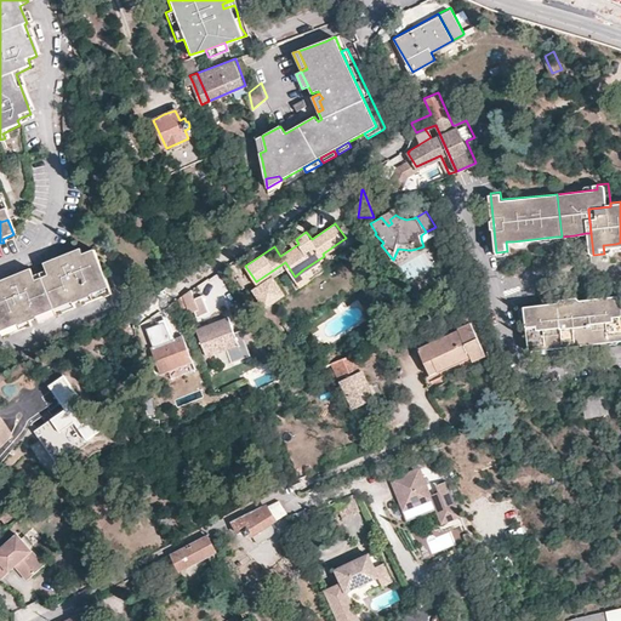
[(7,281),(6,279),(0,280),(0,337),(28,328),(26,323),(32,320),(34,324),(72,309),(70,305),(77,302),(79,307),(107,296),(90,252),(79,257),(77,251),(60,257),(61,261),(57,262),(58,266),(51,267),(49,261),(39,266),(41,272),(43,275),(43,277),(30,281),(29,277),(27,271),(17,274),(20,280),(13,283),(11,280),(7,281)]
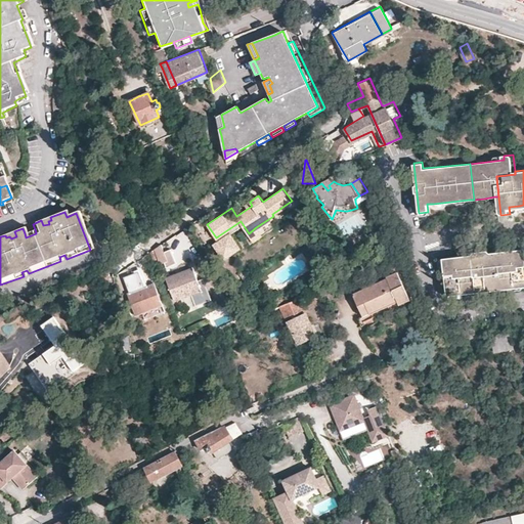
[(261,234),(256,227),(249,233),(253,241),(261,234)]
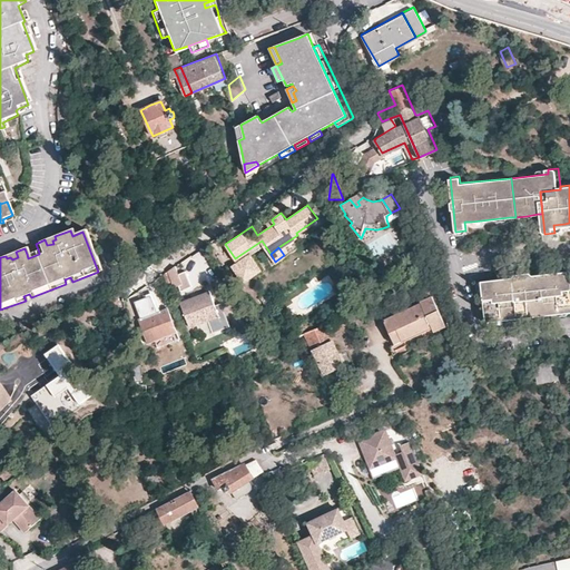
[(39,253),(38,249),(27,254),(28,258),(39,254),(39,253)]
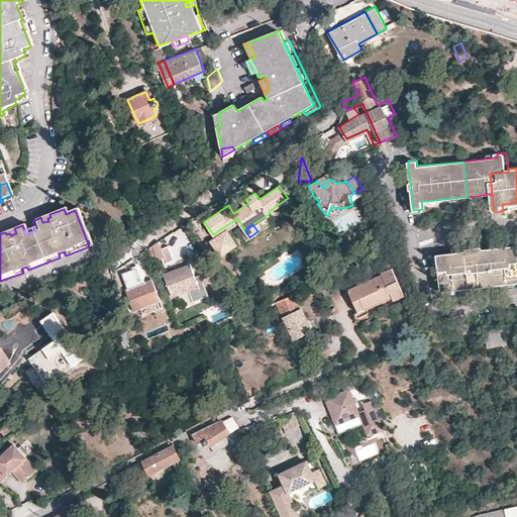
[(227,228),(210,239),(219,255),(236,242),(227,228)]
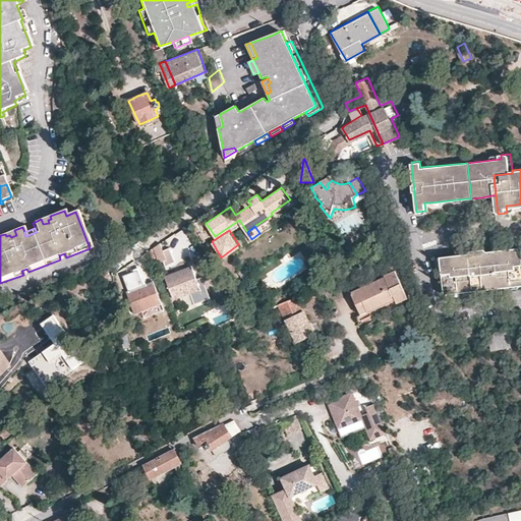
[(163,248),(160,241),(153,246),(158,261),(162,259),(164,265),(174,262),(168,246),(163,248)]
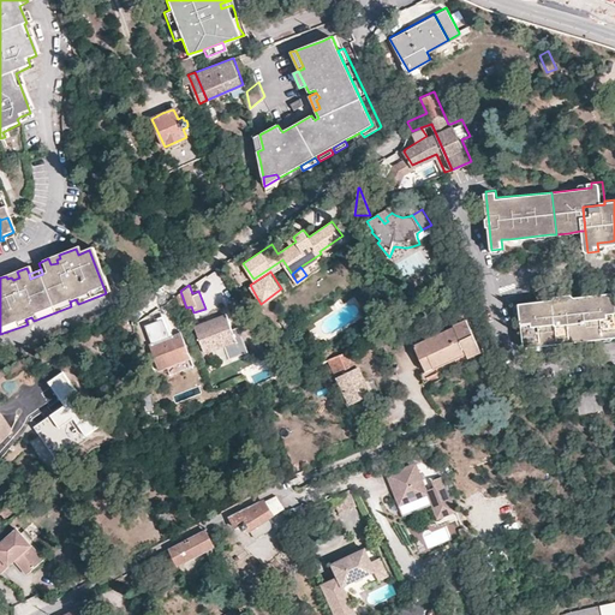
[(554,292),(550,296),(555,340),(614,333),(614,305),(614,290),(574,293),(562,294),(561,291),(554,292)]
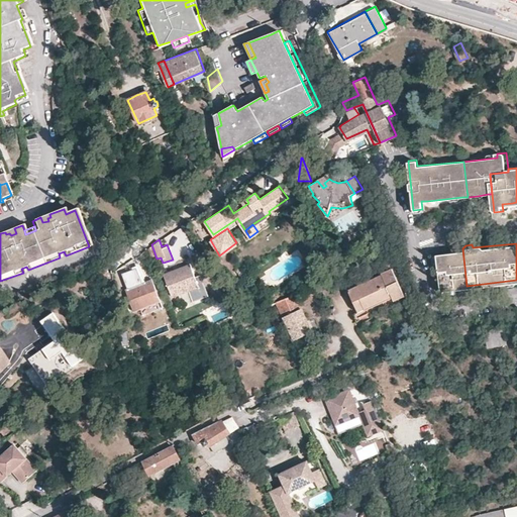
[(467,286),(462,248),(434,251),(438,289),(467,286)]
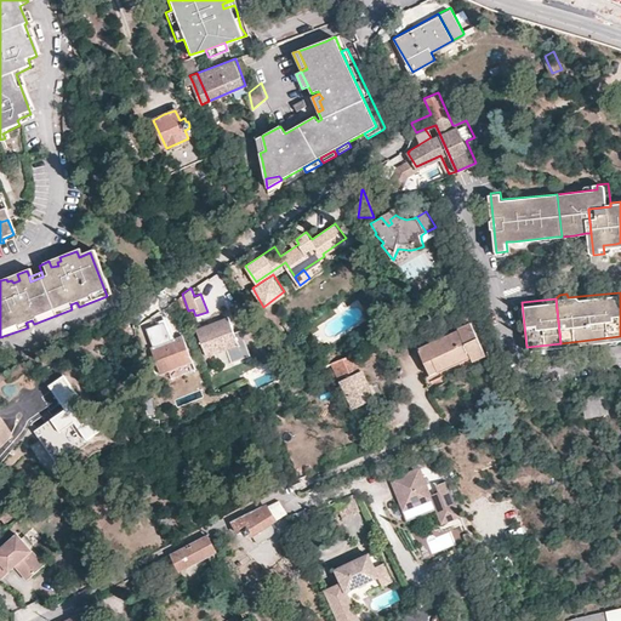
[(233,334),(227,317),(197,328),(206,354),(227,347),(237,343),(233,334)]
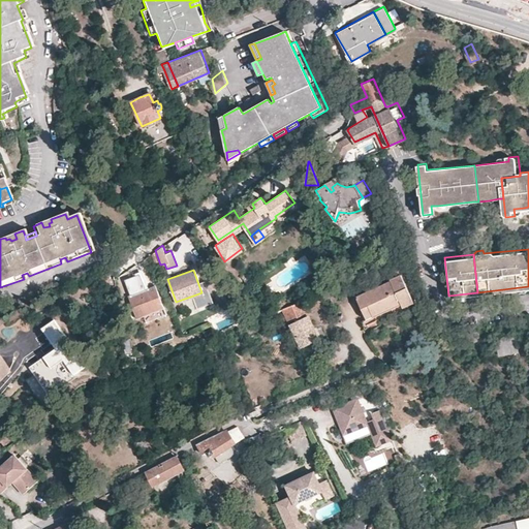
[(399,303),(401,308),(412,304),(401,274),(390,279),(391,280),(366,291),(355,296),(362,309),(365,317),(361,319),(364,327),(368,324),(370,329),(378,324),(376,319),(374,314),(399,303)]
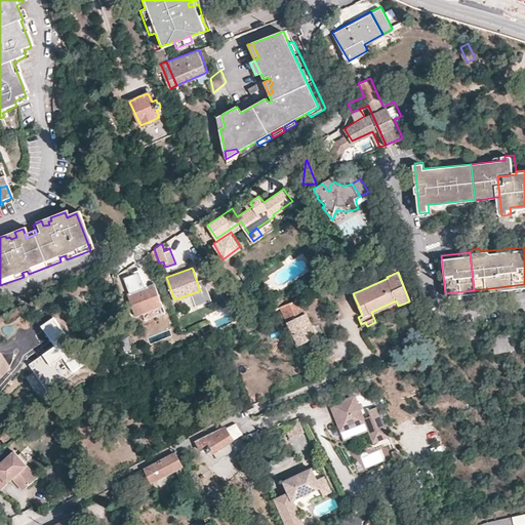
[(133,290),(153,282),(152,278),(131,285),(133,290)]
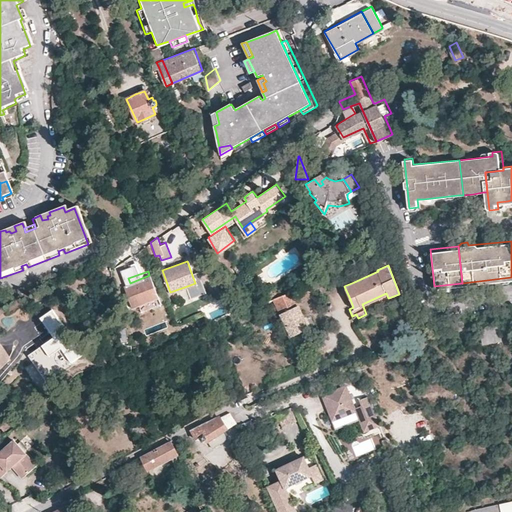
[(198,273),(192,275),(195,283),(187,286),(192,297),(205,292),(198,273)]
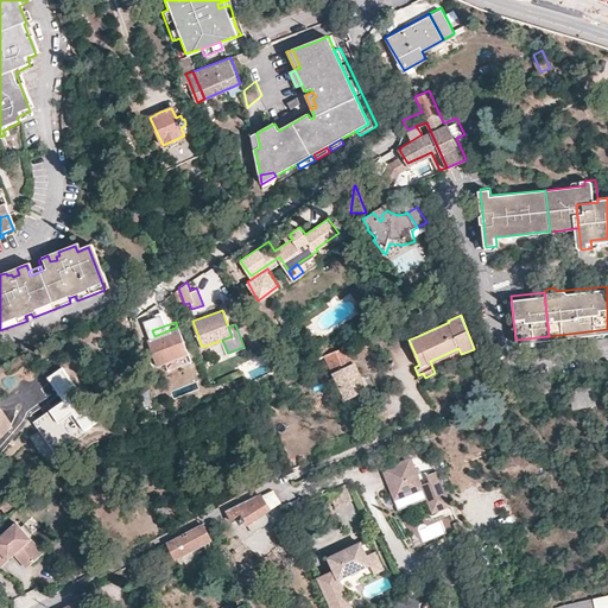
[(187,352),(177,327),(154,336),(146,339),(156,365),(187,352)]
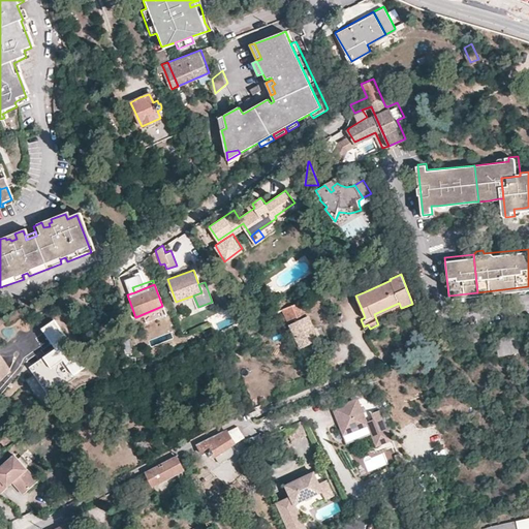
[(329,296),(327,289),(283,308),(302,346),(319,337),(312,321),(305,306),(329,296)]
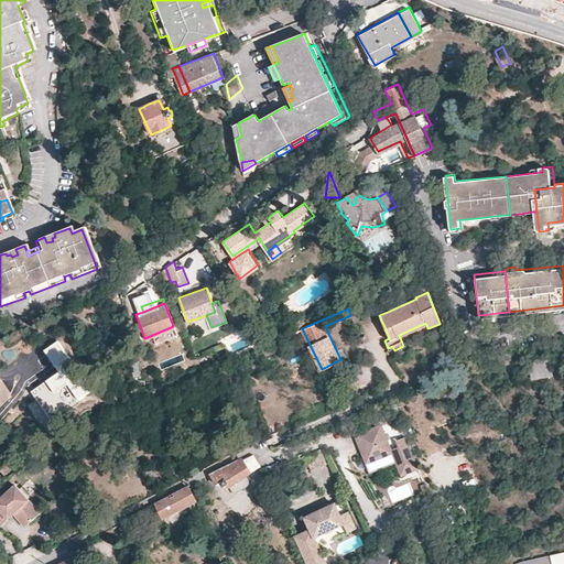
[(207,321),(201,324),(205,334),(212,331),(207,321)]
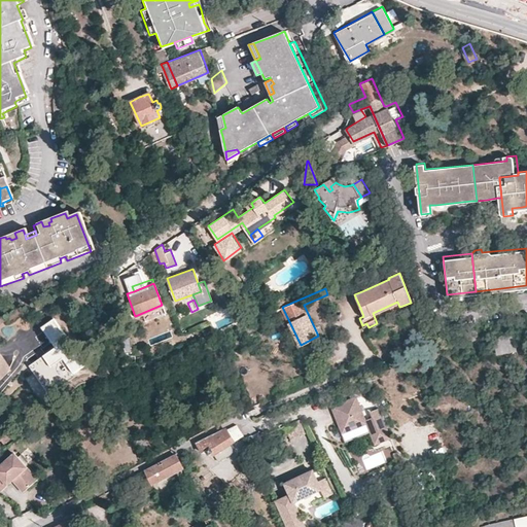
[(375,318),(399,307),(397,302),(373,313),(375,318)]
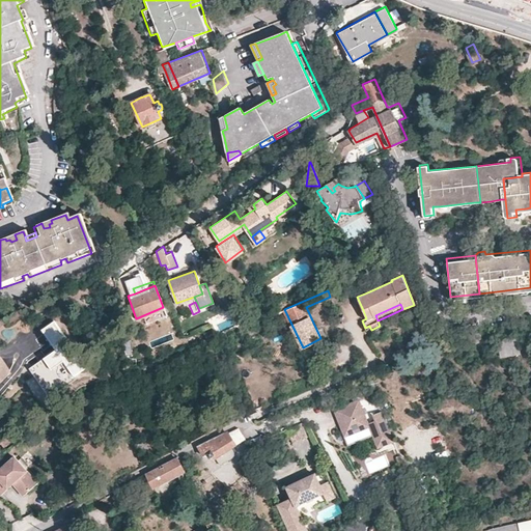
[(47,362),(45,359),(30,369),(46,390),(72,371),(75,375),(86,367),(54,322),(43,330),(56,350),(59,354),(47,362)]
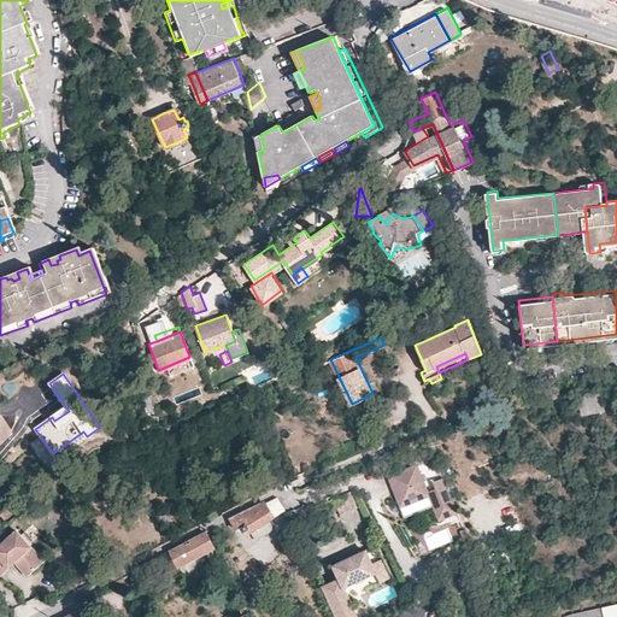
[(562,394),(559,383),(546,387),(548,397),(562,394)]
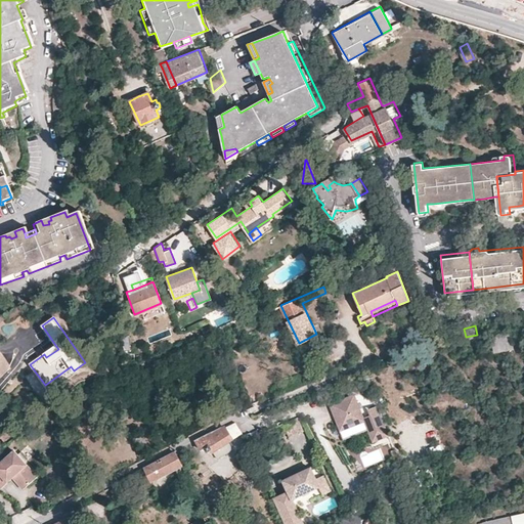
[(514,346),(512,331),(491,334),(494,349),(514,346)]
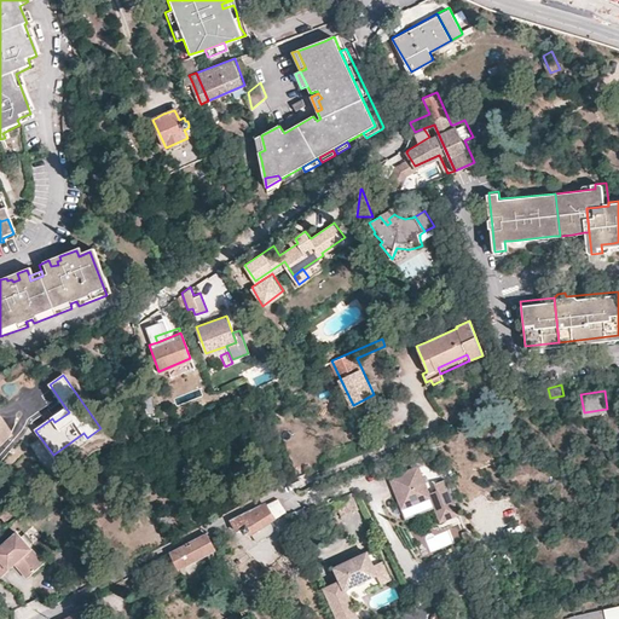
[(145,412),(154,411),(152,398),(144,399),(145,412)]
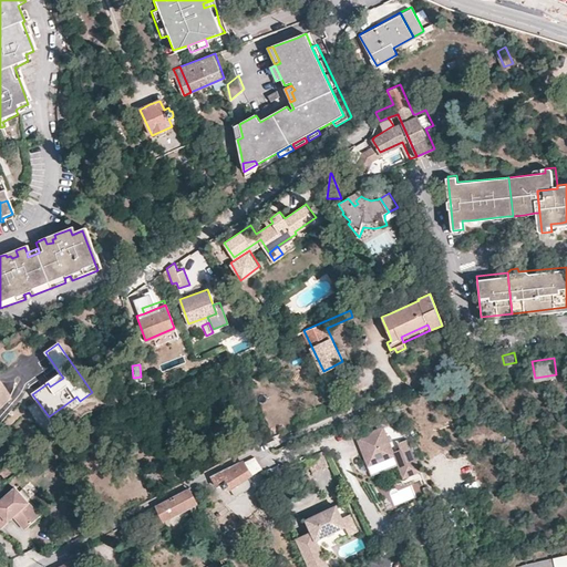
[(60,373),(48,383),(50,387),(63,378),(60,373)]
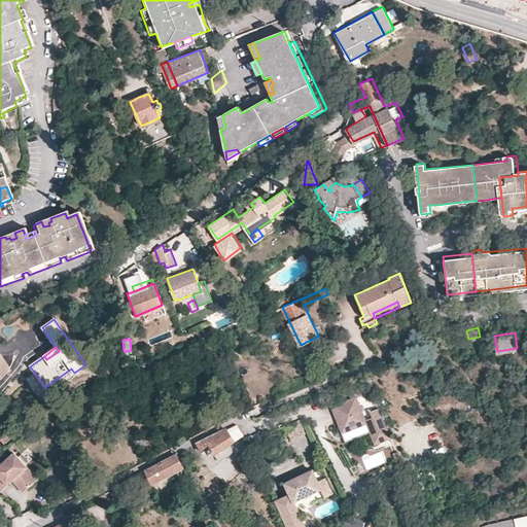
[(0,379),(3,377),(4,377),(8,373),(10,367),(1,353),(0,353),(0,379)]
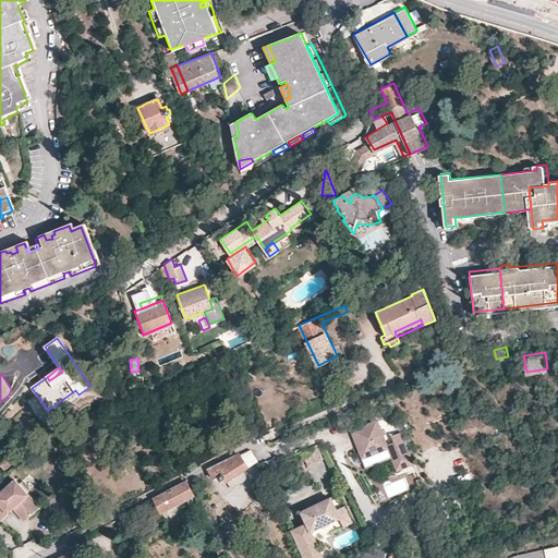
[(387,446),(387,444),(377,420),(350,431),(354,440),(362,460),(388,449),(397,471),(414,464),(401,433),(392,436),(395,443),(387,446)]
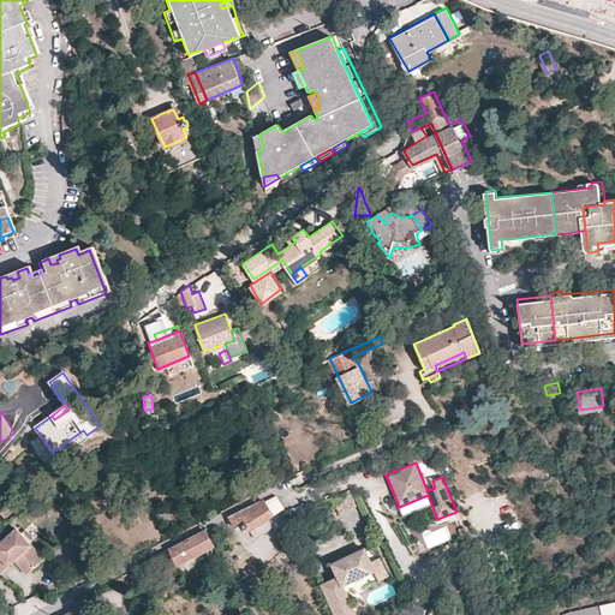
[(276,493),(230,517),(237,526),(240,524),(243,527),(246,525),(256,537),(264,531),(274,525),(268,517),(284,506),(276,493)]
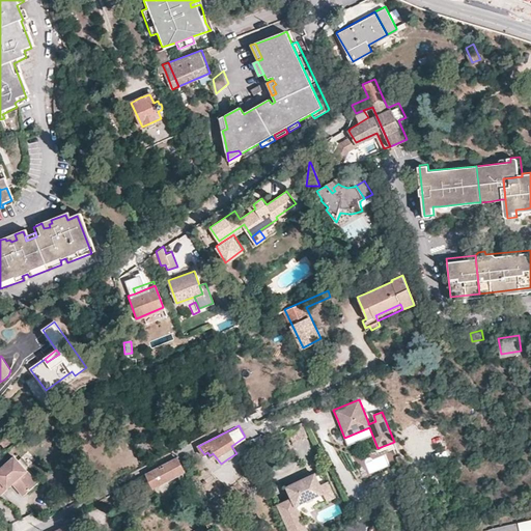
[(26,490),(37,479),(14,453),(0,466),(0,491),(7,485),(8,484),(12,481),(16,478),(26,490)]
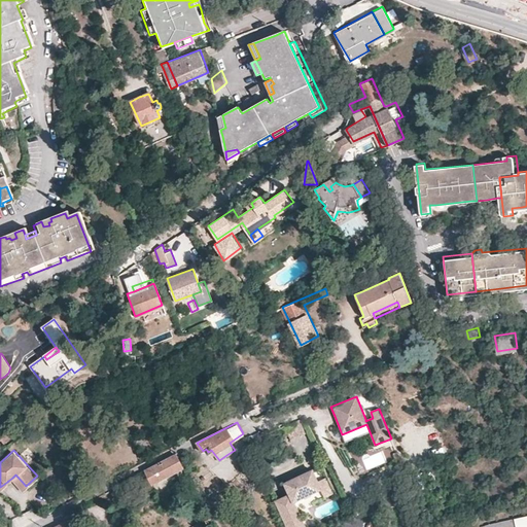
[(186,488),(190,486),(176,453),(144,469),(152,483),(176,470),(185,488),(186,488)]
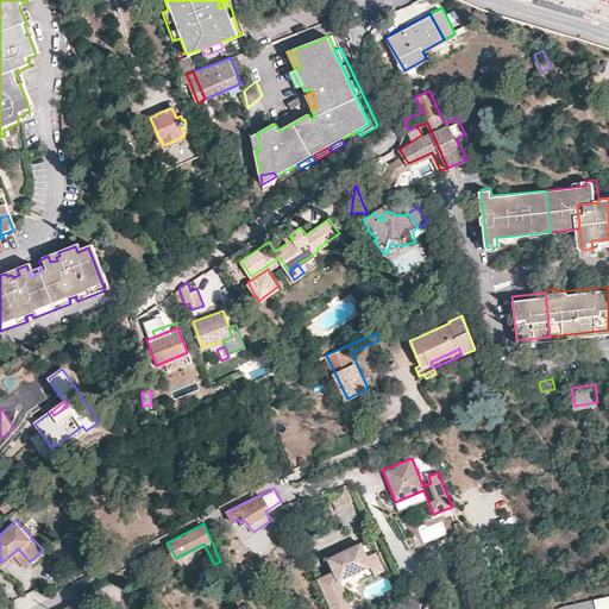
[(351,608),(339,582),(372,566),(362,544),(351,548),(328,559),(334,572),(319,578),(332,608),(351,608)]
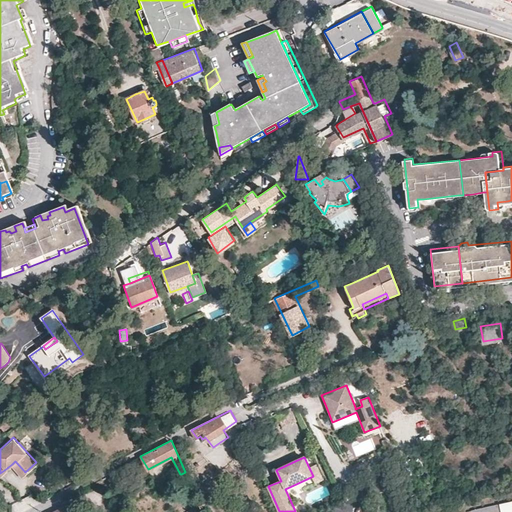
[(22,475),(25,472),(15,461),(12,464),(22,475)]
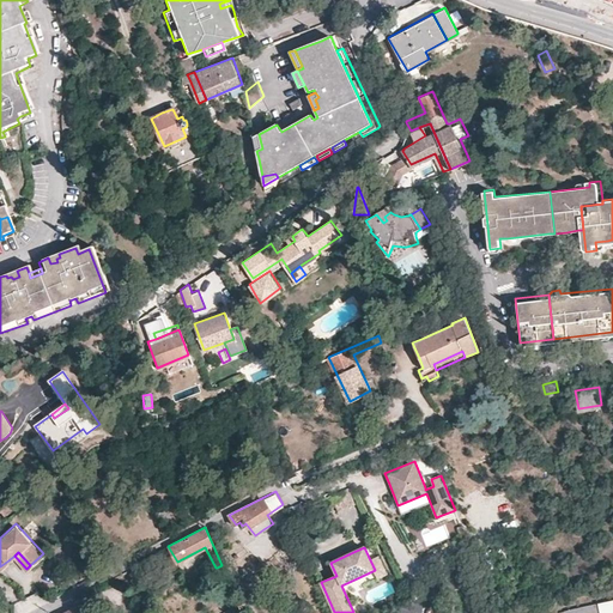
[(552,612),(551,612),(612,612),(612,599),(598,602),(552,612)]
